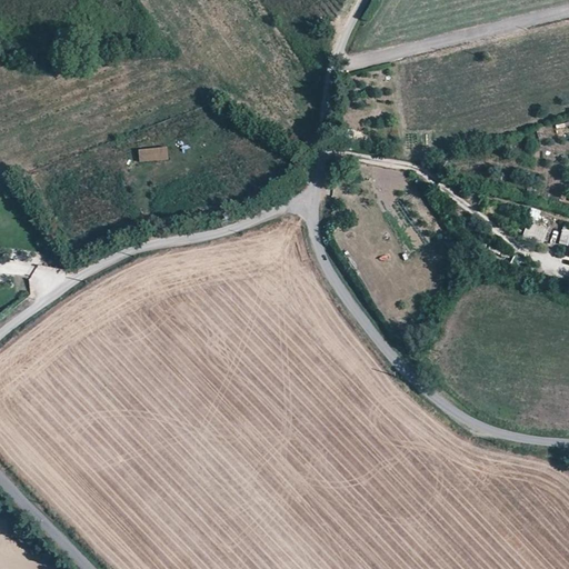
[(168,148),(138,149),(138,162),(168,161),(168,148)]
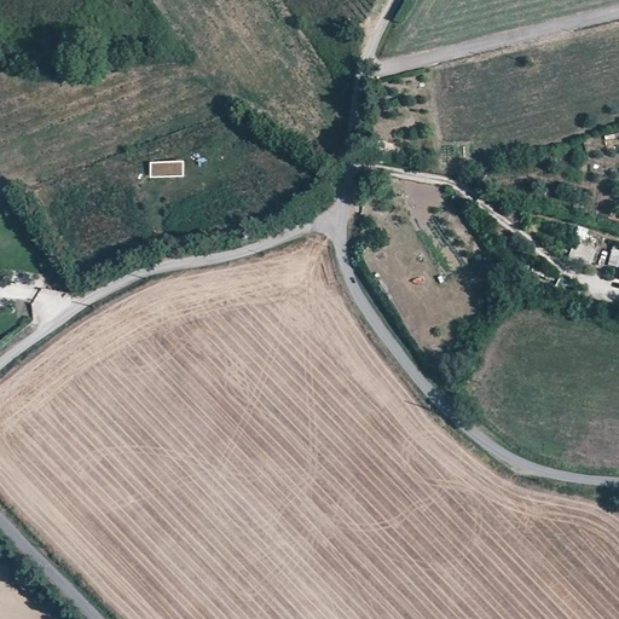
[(365,174),(363,185),(379,186),(379,185),(382,186),(383,179),(380,179),(380,175),(365,174)]
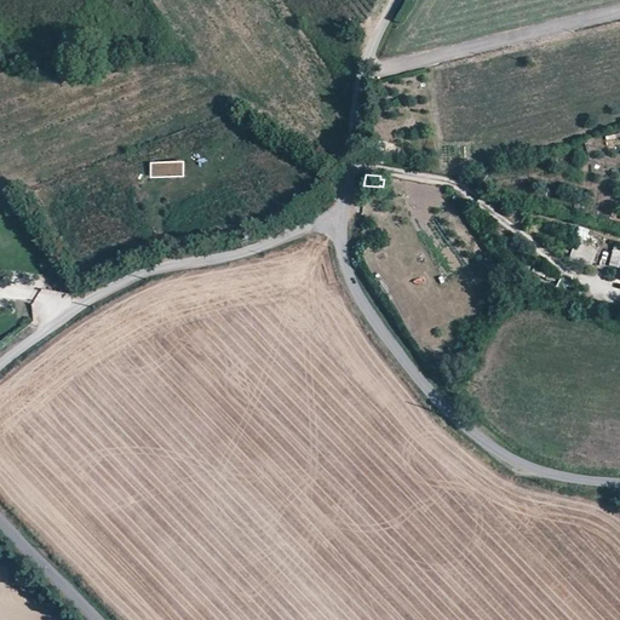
[(586,241),(589,229),(578,227),(575,239),(586,241)]
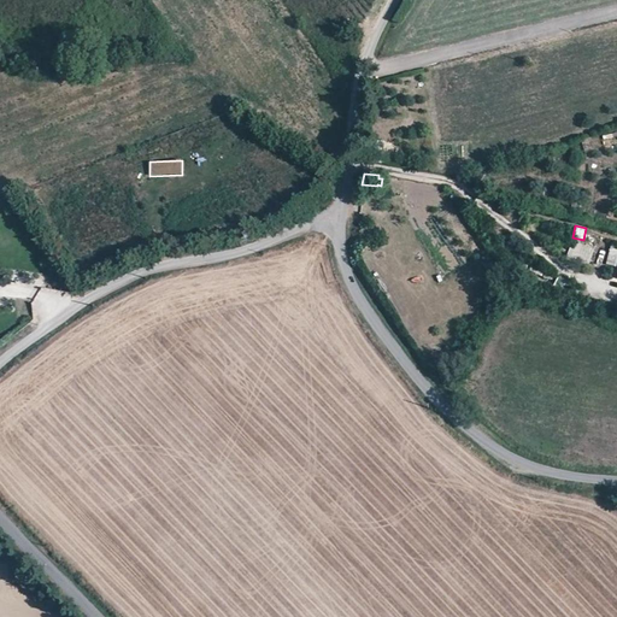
[(571,241),(565,259),(588,266),(594,248),(571,241)]
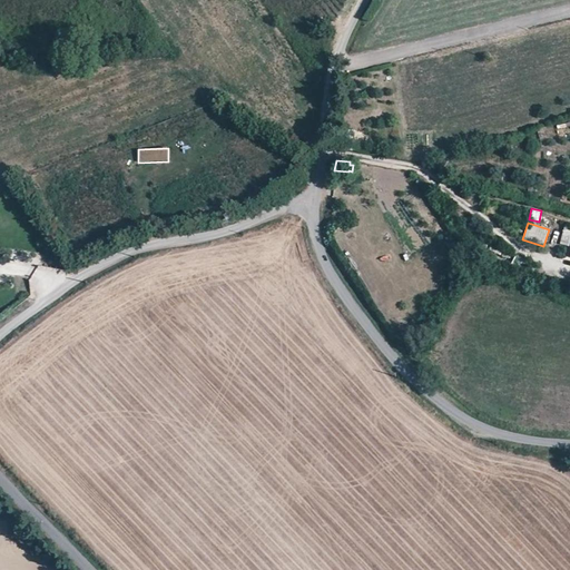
[(569,226),(564,225),(559,244),(569,246),(569,242),(569,226)]
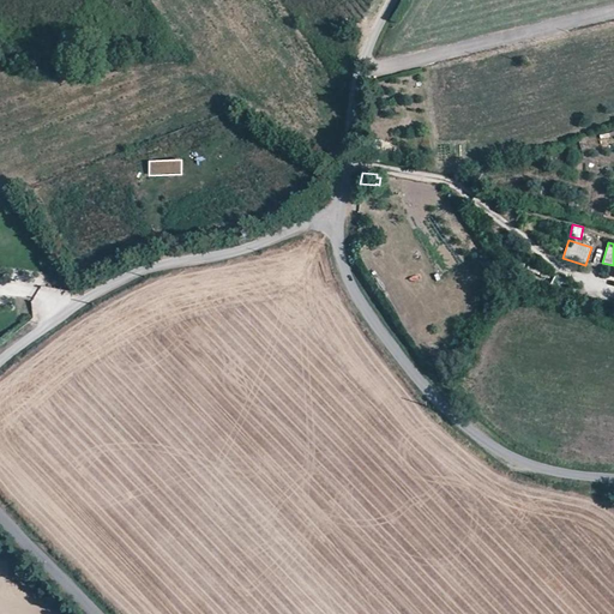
[(555,275),(551,284),(564,290),(569,281),(555,275)]
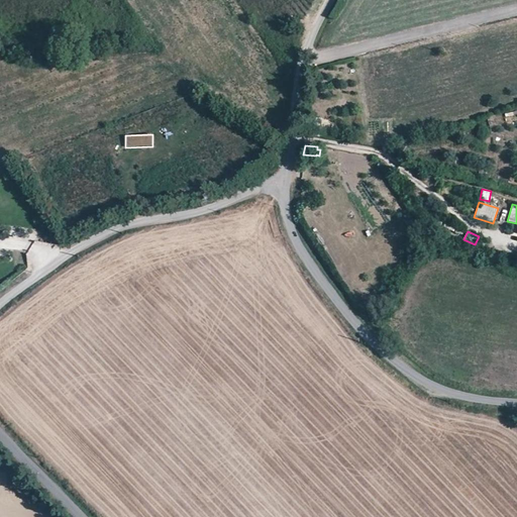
All buildings are outlined.
